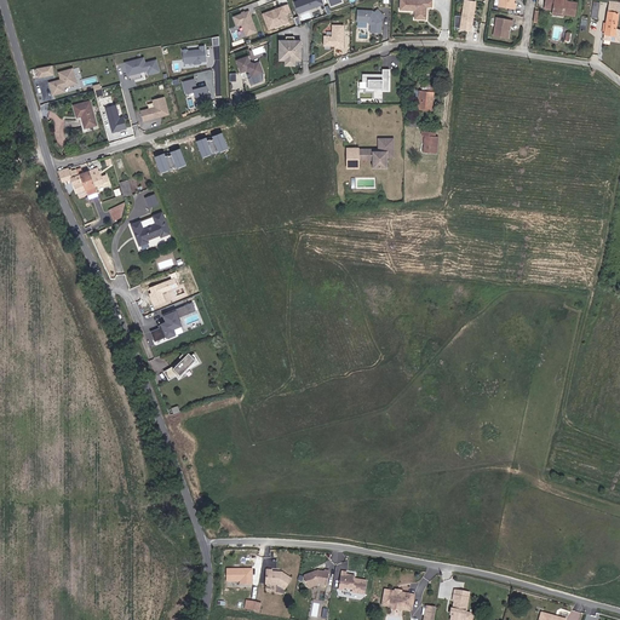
[(323,5),(321,0),(298,0),(294,1),(298,13),(323,5)]
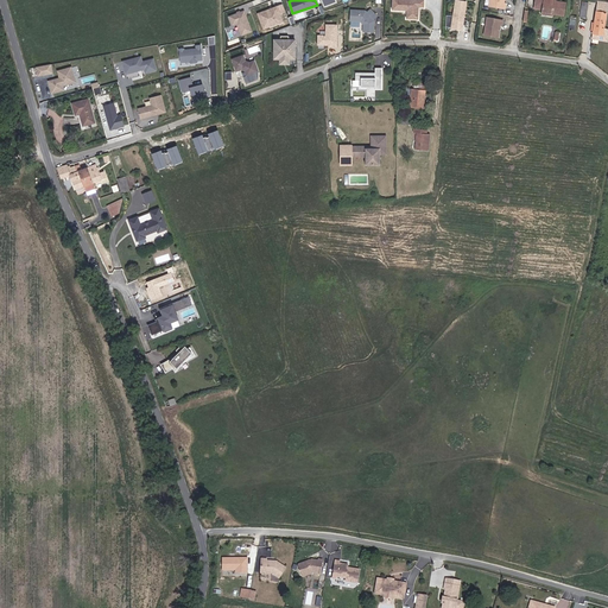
[(392,0),(392,10),(407,11),(407,18),(419,19),(419,7),(424,7),(424,0),(392,0)]
